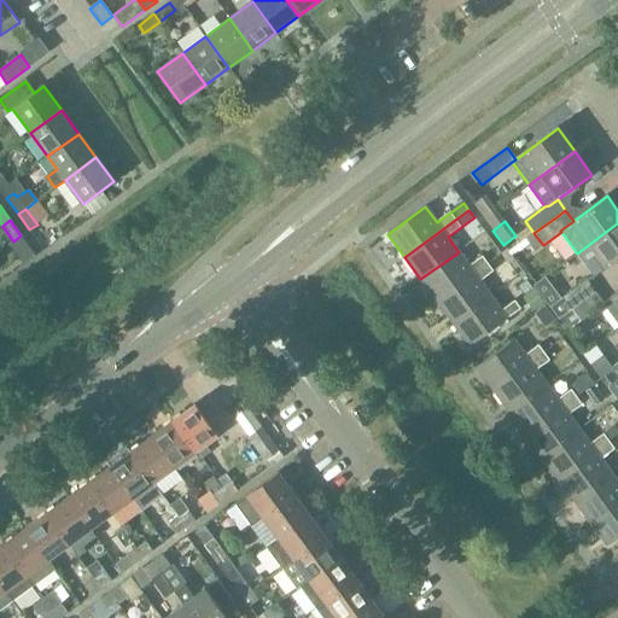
[(617,223),(577,254),(594,277),(607,268),(617,260),(617,223)]
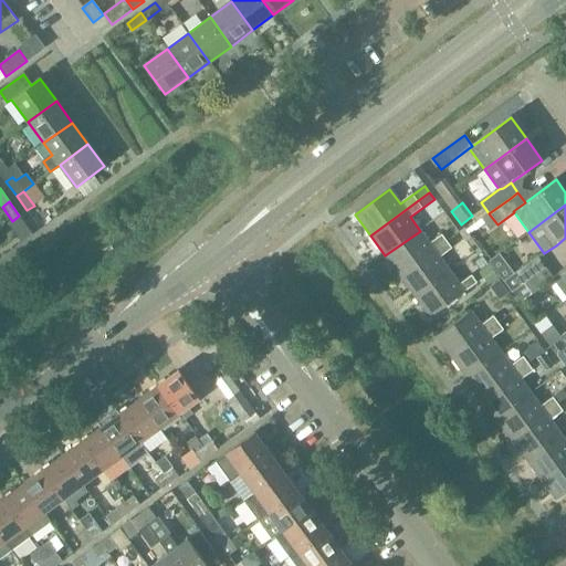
[(420,231),(385,255),(400,276),(447,242),(442,236),(430,244),(420,231)]
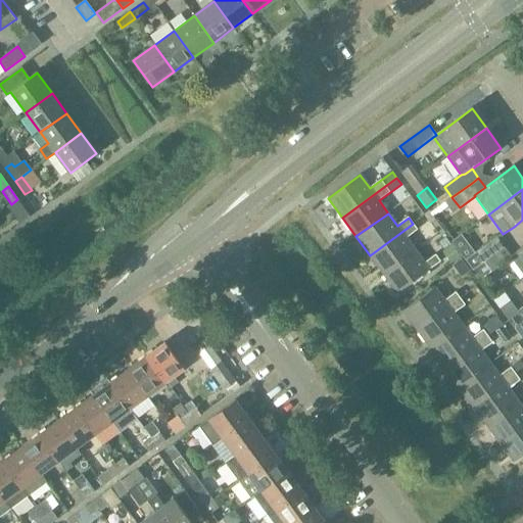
[(418,230),(413,224),(370,255),(383,274),(415,250),(407,238),(418,230)]
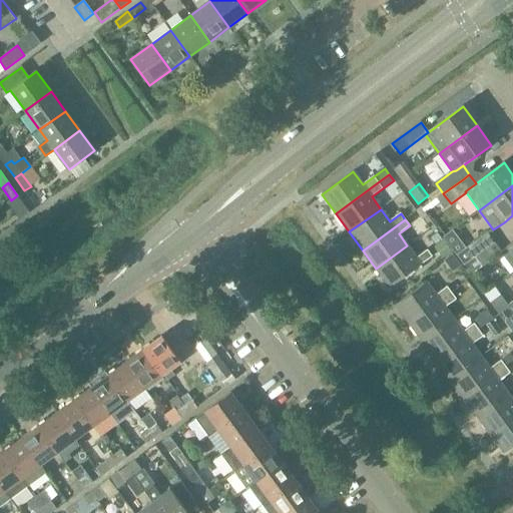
[(464,265),(494,242),(487,232),(468,246),(468,247),(457,254),(464,265)]
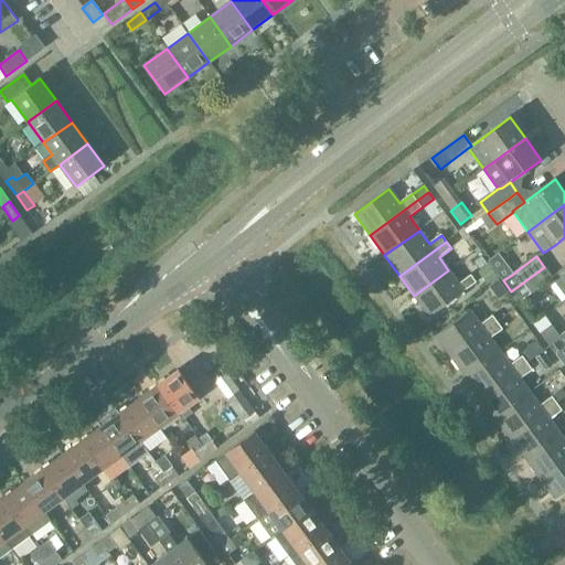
[(477,272),(487,284),(498,276),(488,264),(477,272)]
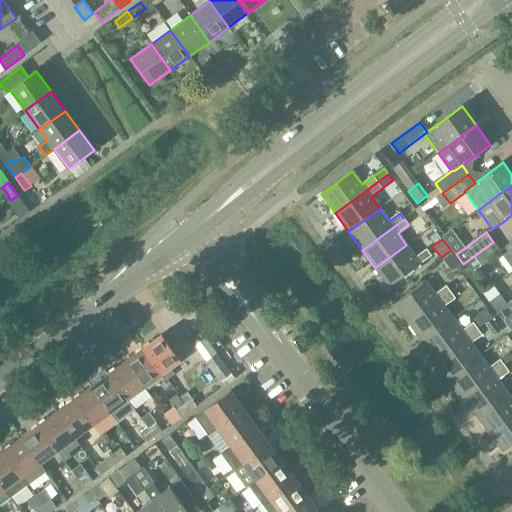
[(501,252),(493,242),(463,264),(471,274),(481,266),(501,252)]
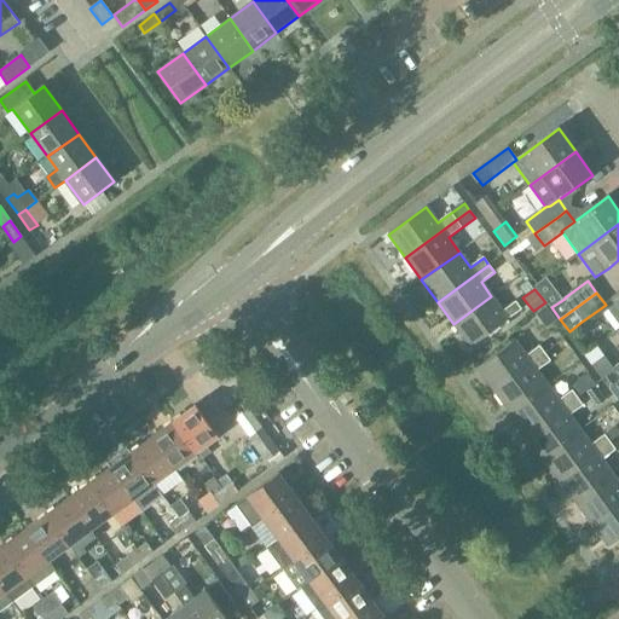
[(502,311),(491,296),(453,324),(470,347),(521,310),(515,301),(502,311)]
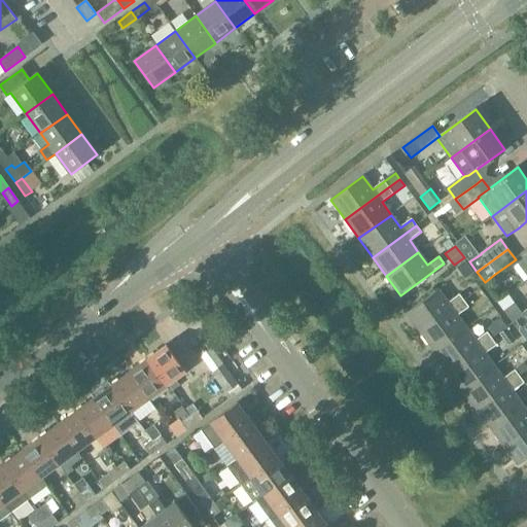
[(464,260),(456,267),(464,279),(473,273),(464,260)]
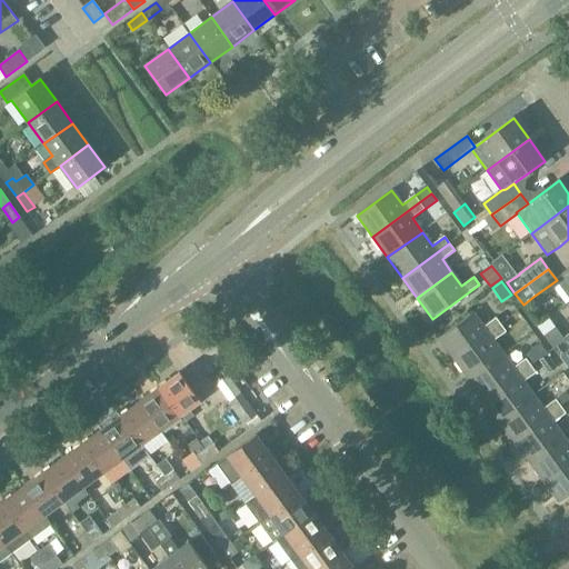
[(453,359),(501,326),(496,318),(483,327),(473,313),(439,339),(453,359)]
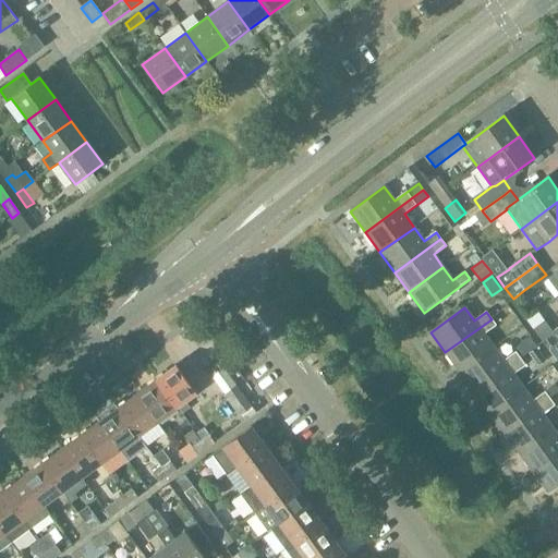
[(496,326),(492,319),(445,352),(460,373),(494,348),(484,335),(496,326)]
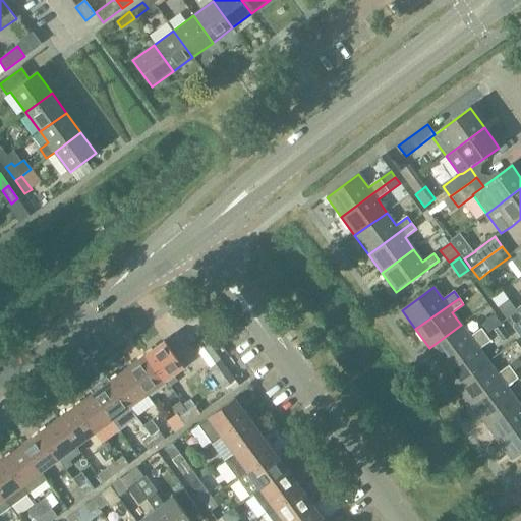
[(516,310),(509,300),(498,307),(505,317),(516,310)]
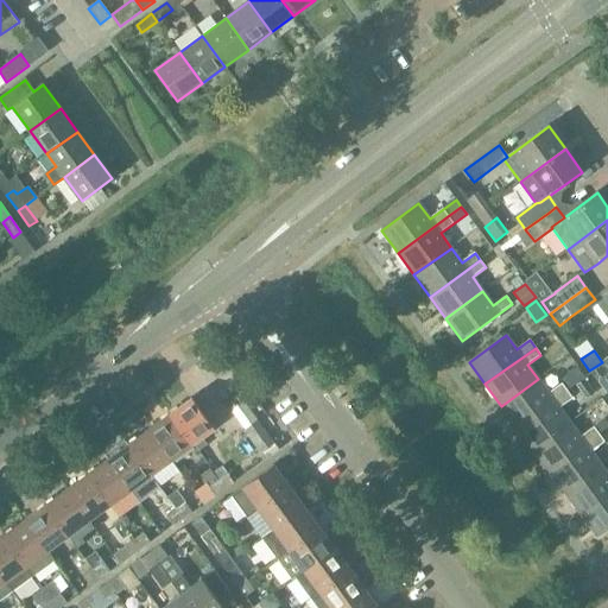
[(607,369),(602,362),(589,371),(606,393),(607,391),(607,369)]
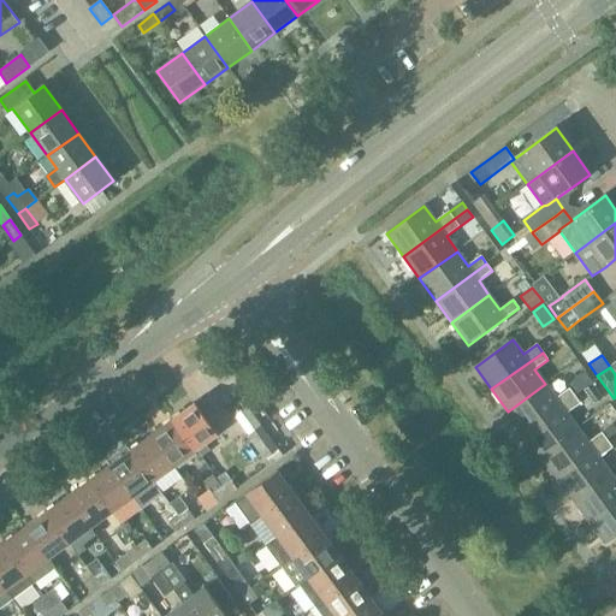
[(586,372),(572,383),(578,392),(592,381),(586,372)]
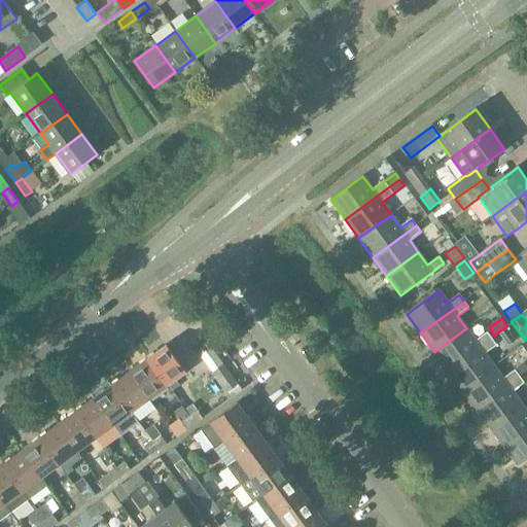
[(434,352),(448,371),(492,339),(490,338),(487,332),(476,341),(466,328),(434,352)]
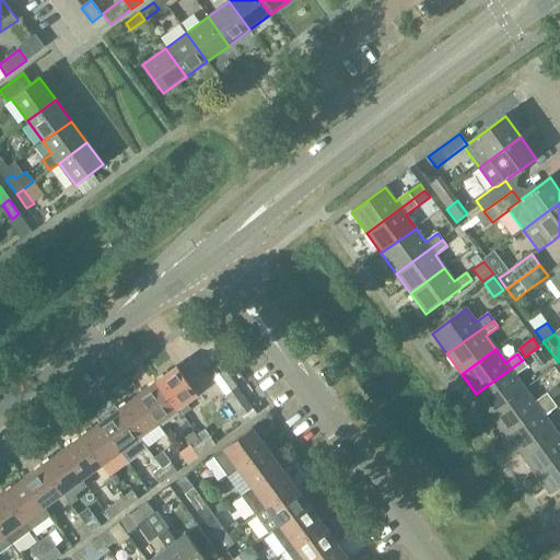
[(547,362),(538,350),(531,356),(540,368),(547,362)]
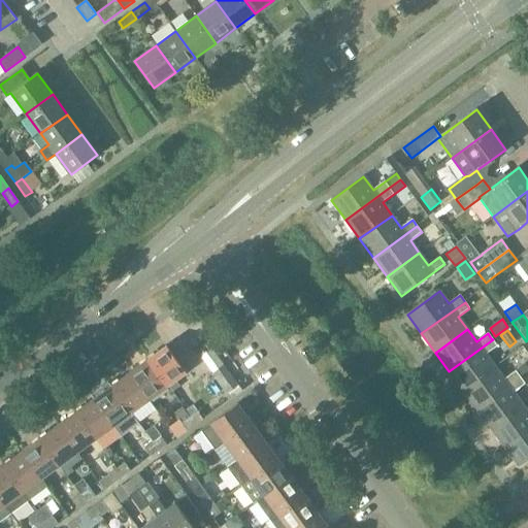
[(497,347),(493,339),(449,371),(463,391),(495,367),(486,355),(497,347)]
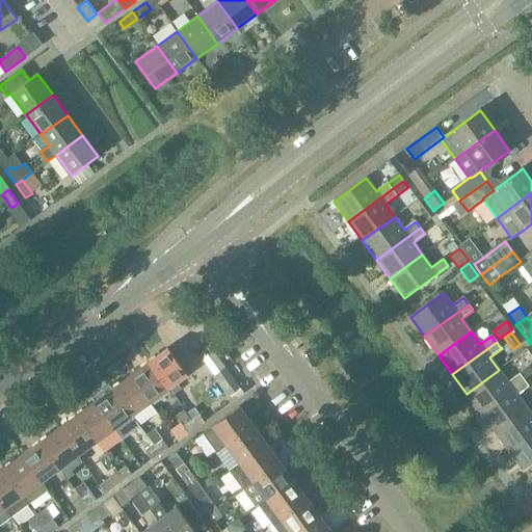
[(168,390),(187,375),(167,349),(149,363),(168,390)]
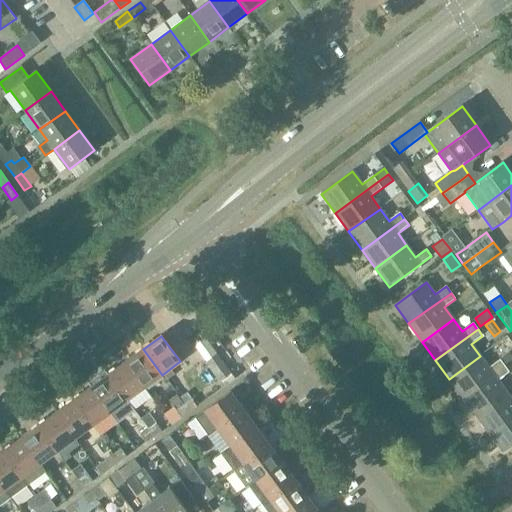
[(198,348),(207,361),(221,381),(231,374),(217,354),(207,341),(198,348)]
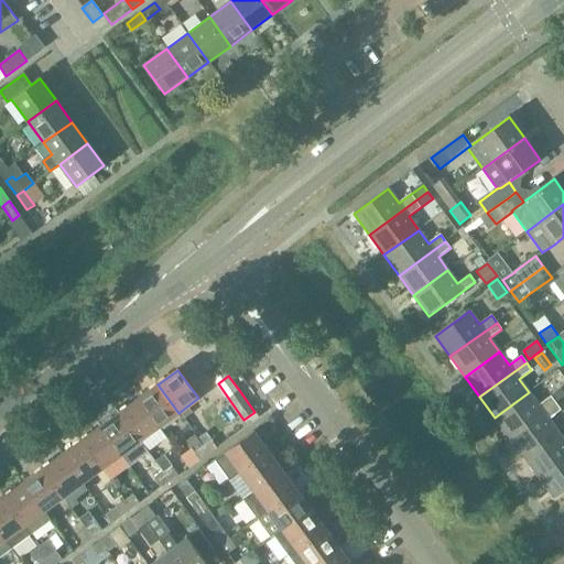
[(158,384),(139,399),(159,427),(179,413),(158,384)]
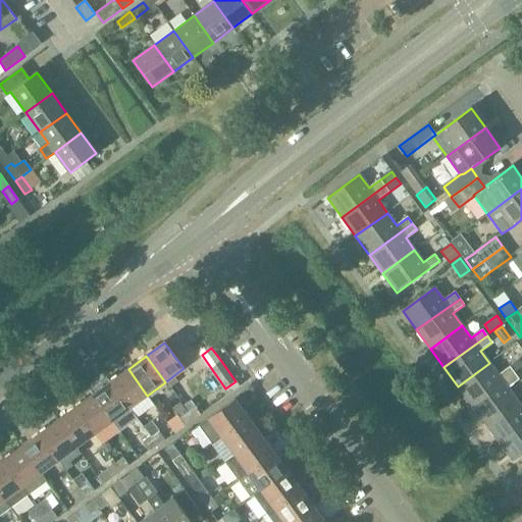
[(499,375),(489,363),(458,386),(471,405),(514,373),(521,366),(521,363),(520,360),(510,367),(499,375)]
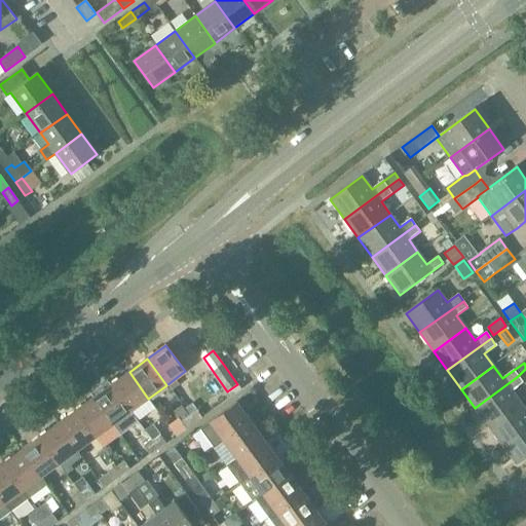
[(129,372),(111,385),(130,411),(148,399),(129,372)]
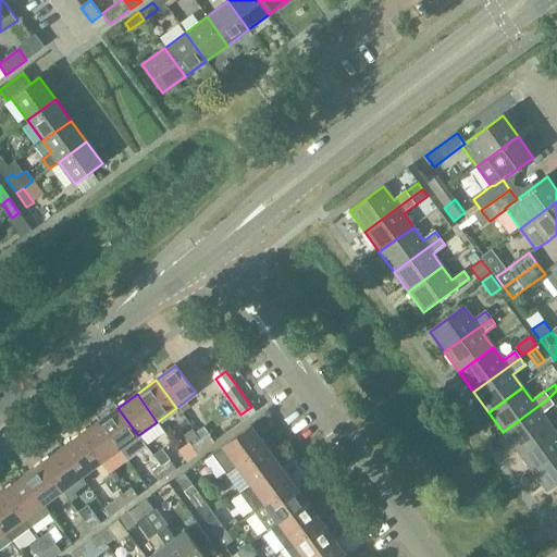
[(554,405),(548,398),(503,432),(518,452),(552,426),(542,413),(554,405)]
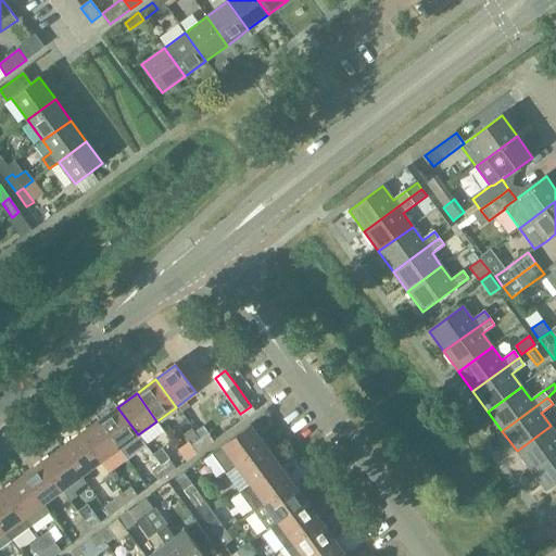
[(138,434),(117,407),(99,420),(118,449),(138,434)]
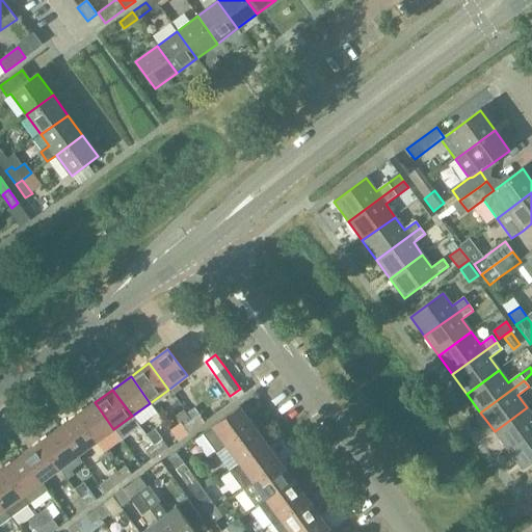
[(95,402),(76,416),(96,443),(113,429),(95,402)]
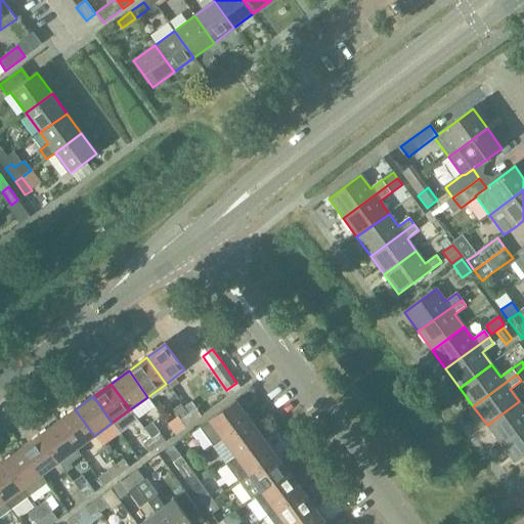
[(250,420),(235,401),(200,427),(213,446),(223,439),(250,420)]
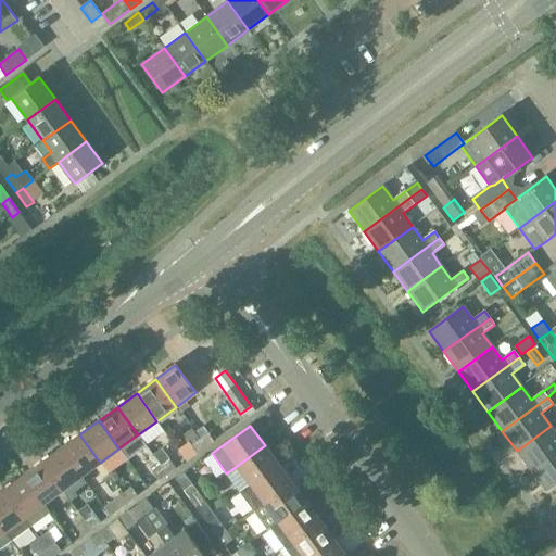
[(517,451),(531,471),(555,452),(555,433),(551,426),(517,451)]
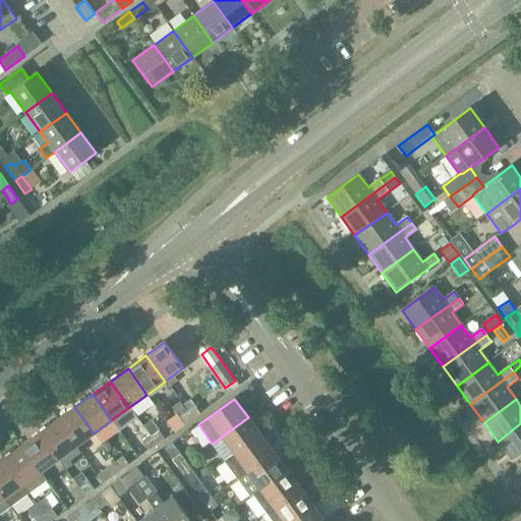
[(186,411),(192,419),(200,413),(194,406),(186,411)]
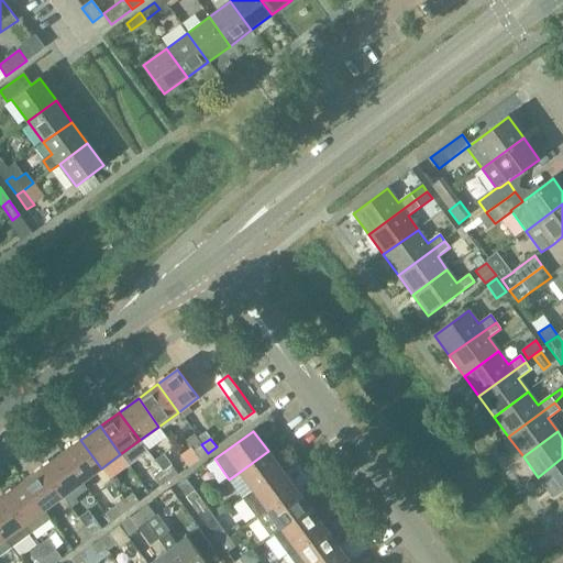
[(80,440),(62,454),(83,483),(101,468),(80,440)]
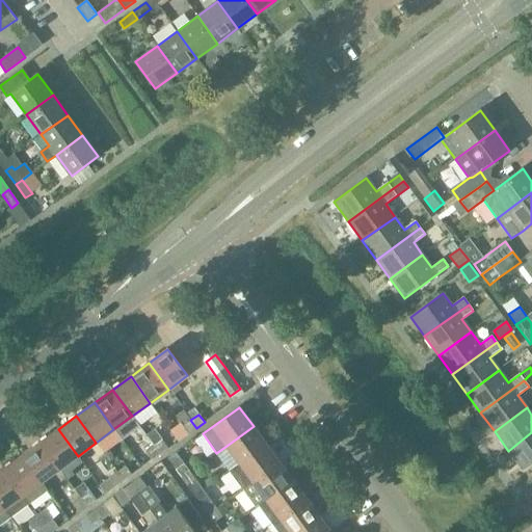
[(196,428),(190,420),(183,426),(188,434),(196,428)]
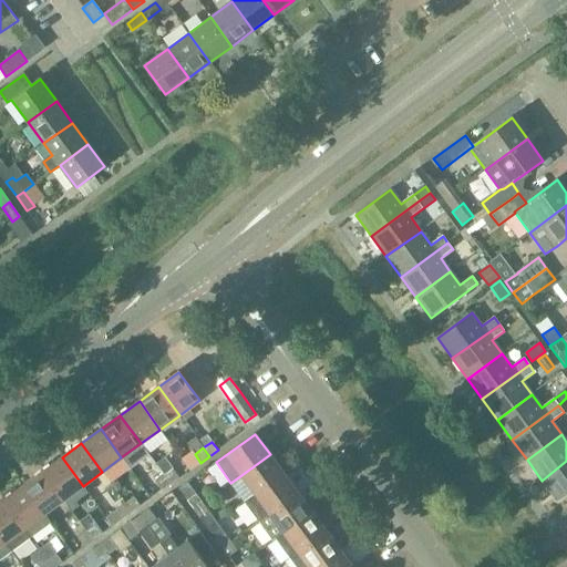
[(241,475),(256,494),(284,473),(270,454),(241,475)]
